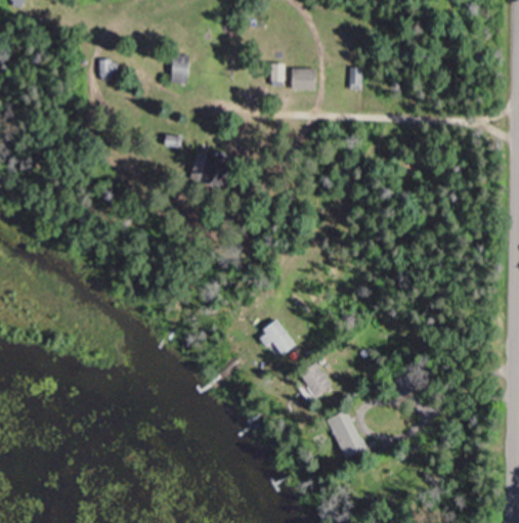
[(172,83),(189,83),(189,55),(172,55),(172,83)]
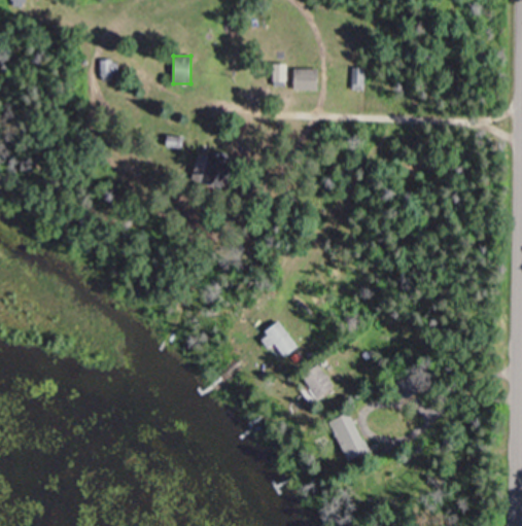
[(118,61),(100,62),(101,76),(119,74),(118,61)]
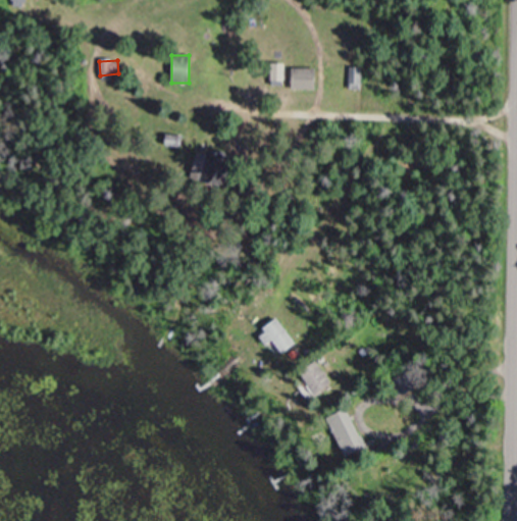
[(348,90),(361,90),(361,68),(348,68),(348,90)]
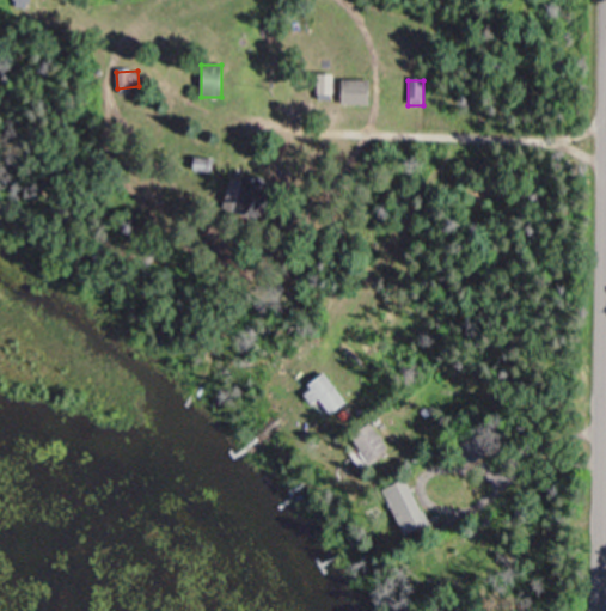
[(371,81),(341,81),(341,105),(371,105),(371,81)]
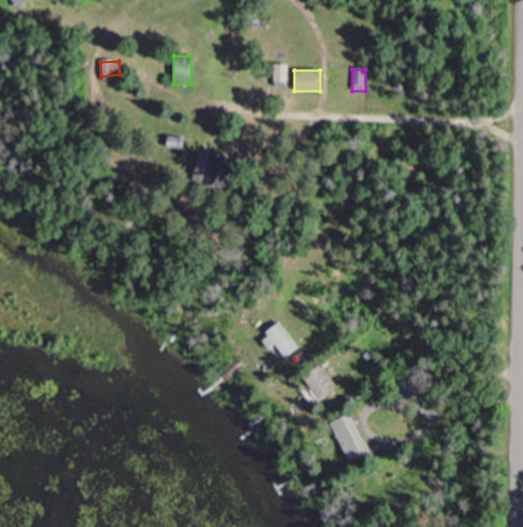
[(168,146),(183,150),(185,139),(170,136),(168,146)]
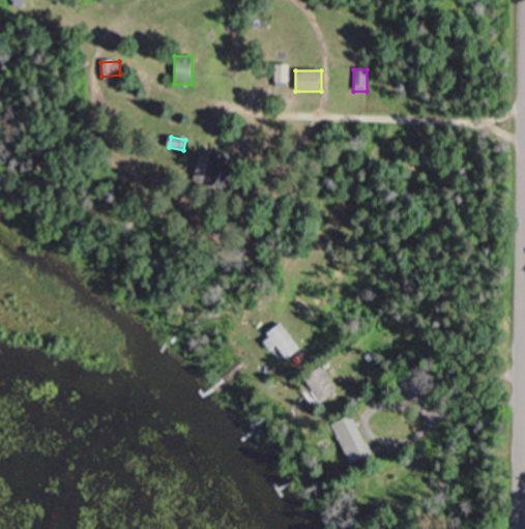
[(210,177),(236,177),(236,156),(210,156),(210,177)]
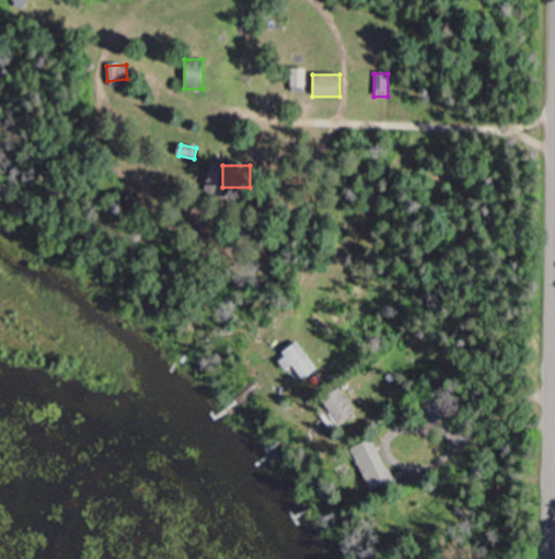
[(285,353),(303,377),(318,368),(300,342),(285,353)]
